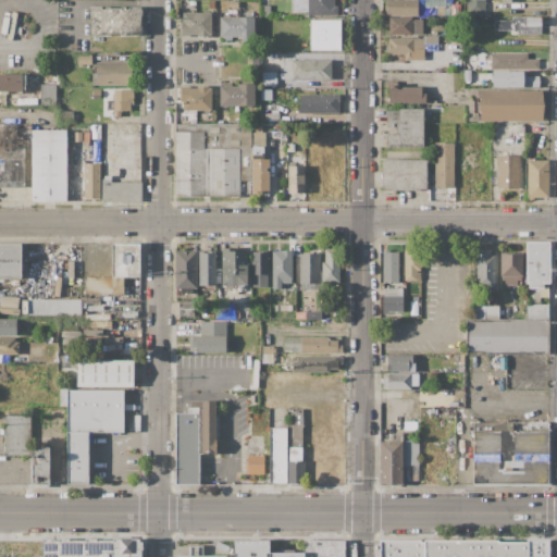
[(260,0),(270,0),(270,17),(260,17),(260,0)]
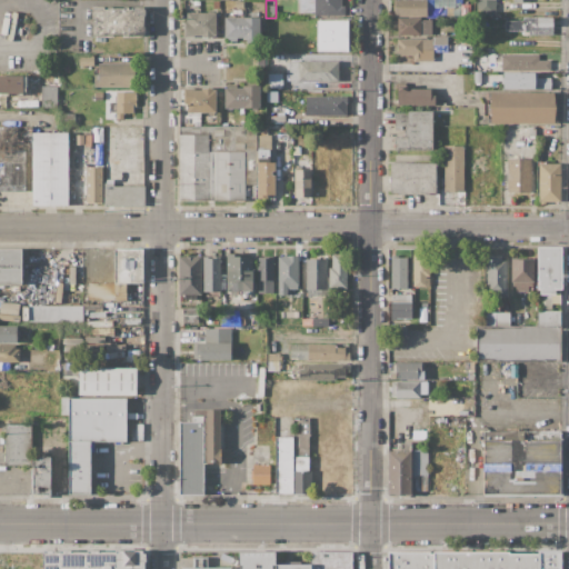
[(341,0),(341,6),(345,6),(345,15),(313,15),(313,12),(299,12),(299,0),(341,0)]
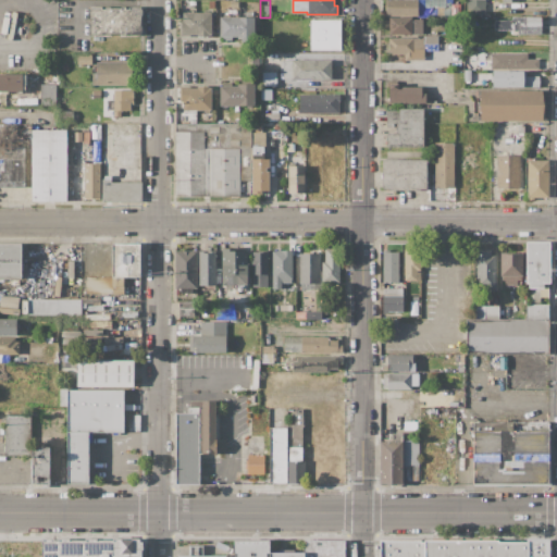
[(386,0),(418,0),(418,16),(386,16),(386,0)]
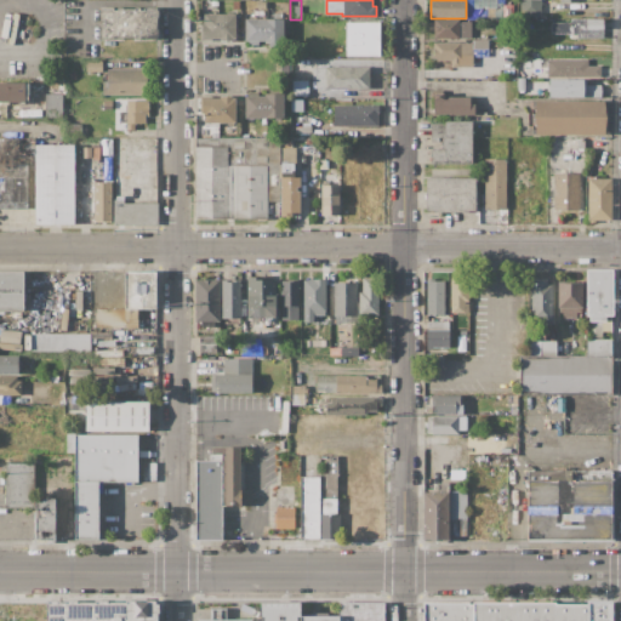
[(541,0),(541,17),(520,17),(520,0),(541,0)]
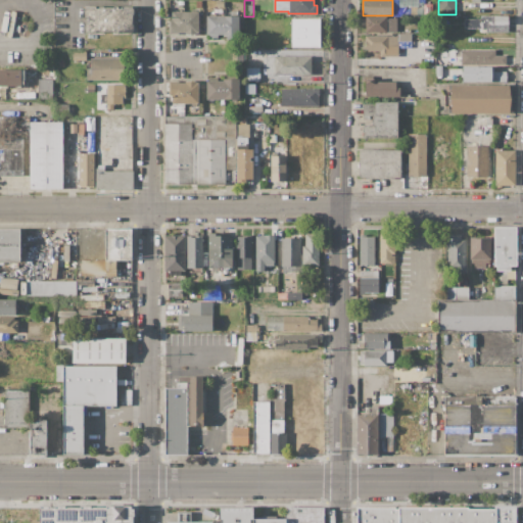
[(85,6),(95,6),(95,8),(98,8),(98,6),(103,6),(103,8),(113,8),(113,6),(117,6),(117,8),(122,8),(122,6),(135,6),(134,14),(132,14),(132,26),(134,26),(134,35),(111,35),(111,32),(104,32),(104,35),(85,34),(83,29),(84,22),(88,22),(88,16),(85,16),(83,11),(85,6)]
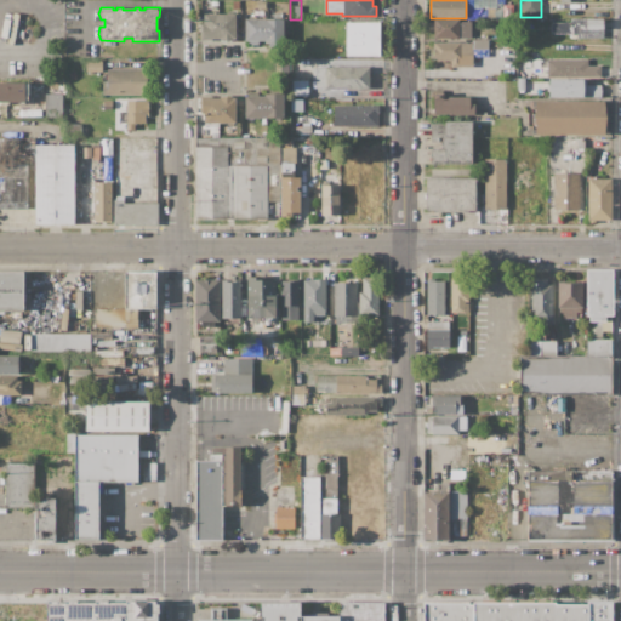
[(204,13),(235,13),(235,39),(232,39),(232,41),(220,41),(220,39),(211,39),(211,40),(200,40),(200,23),(204,23),(204,13)]
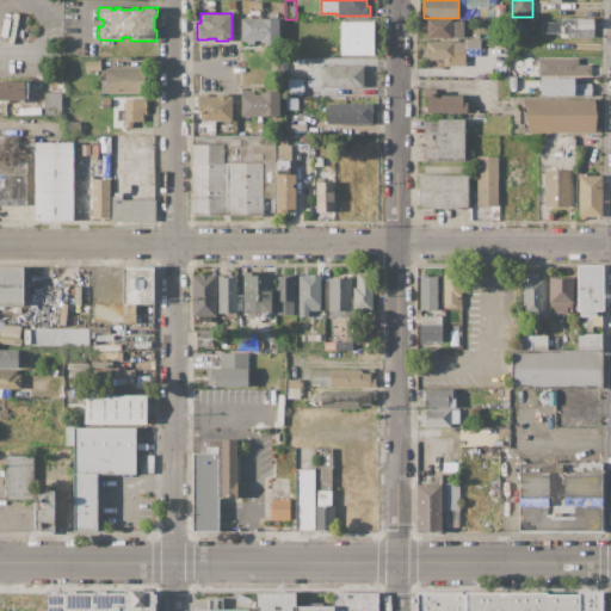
[(240,18),(278,19),(278,43),(259,43),(259,39),(254,39),(254,44),(244,44),(244,39),(240,39),(240,18)]
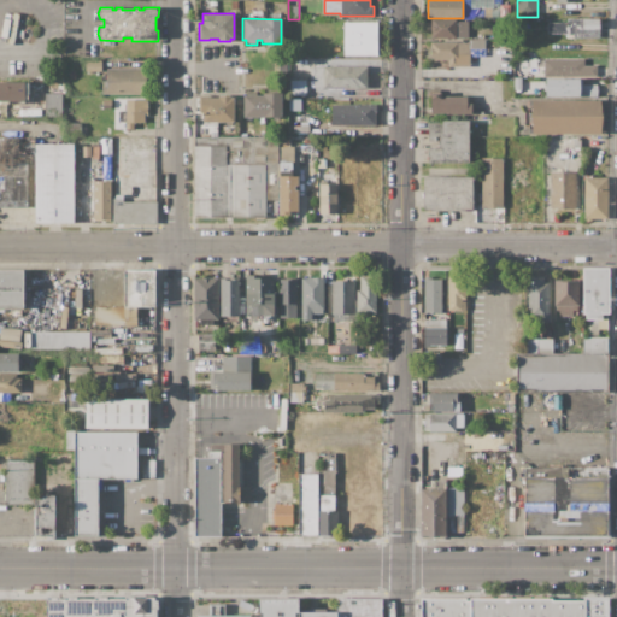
[(566,18),(599,18),(599,37),(566,37),(566,34),(547,34),(547,22),(566,22),(566,18)]
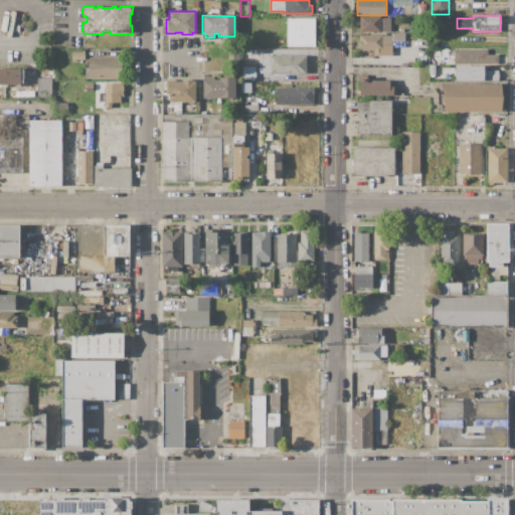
[(359,16),(381,16),(381,18),(389,18),(389,31),(359,31),(359,16)]
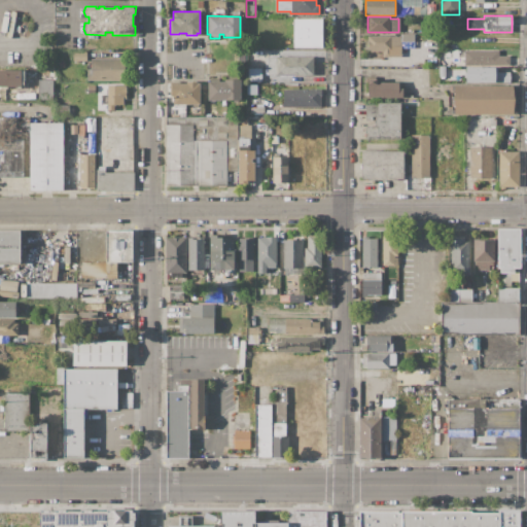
[(293,20),(322,20),(322,47),(292,47),(293,20)]
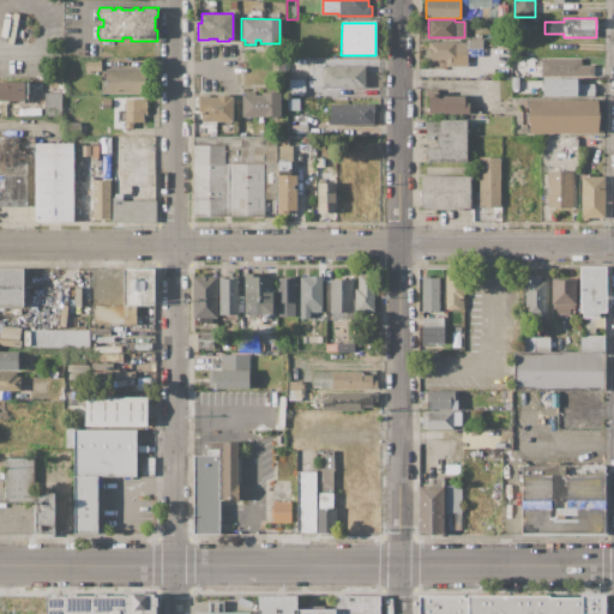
[(499,38),(509,38),(507,49),(499,49),(499,38)]
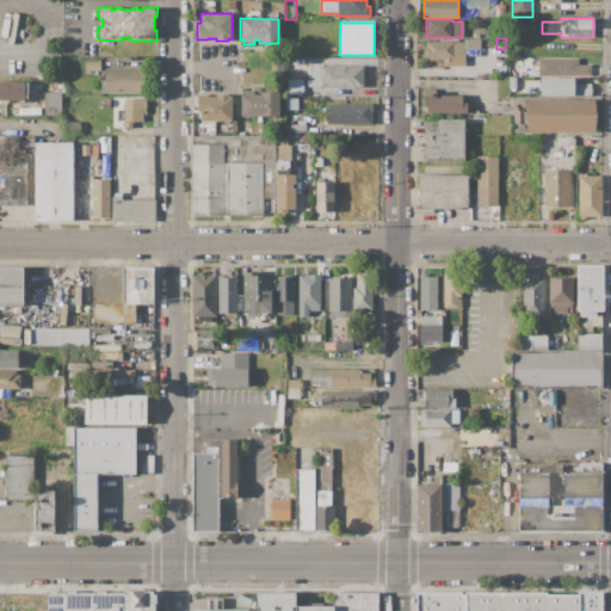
[(426,42),(466,42),(466,65),(443,65),(443,60),(430,60),(430,57),(426,57),(426,42)]
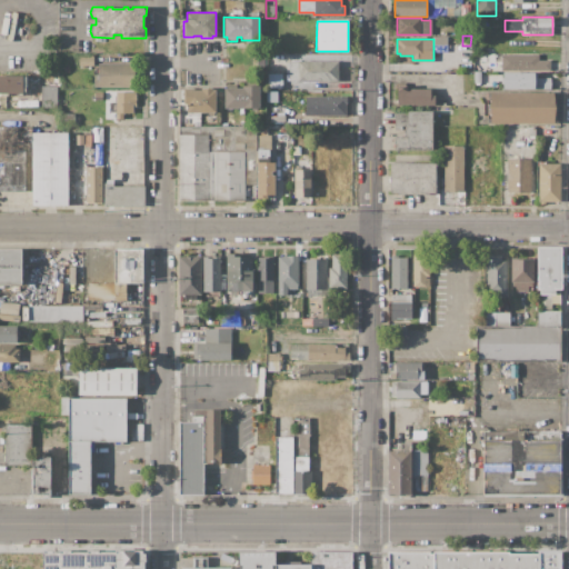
[(501,53),(538,53),(538,60),(550,60),(550,71),(500,70),(501,53)]
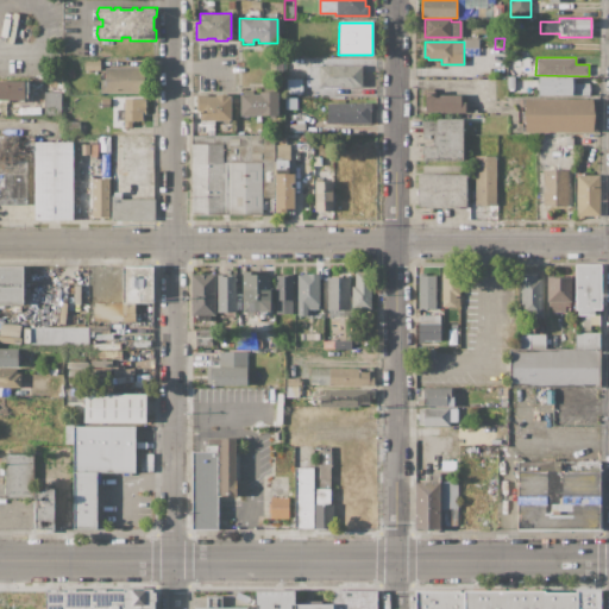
[(85,60),(100,61),(100,70),(85,70),(85,60)]
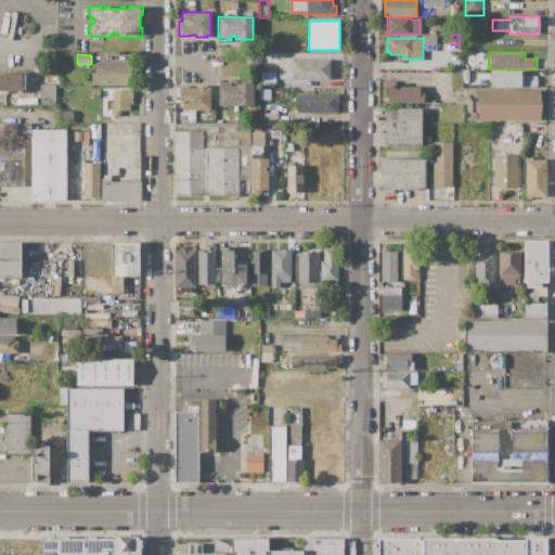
[(449,59),(461,59),(461,68),(449,68),(449,59)]
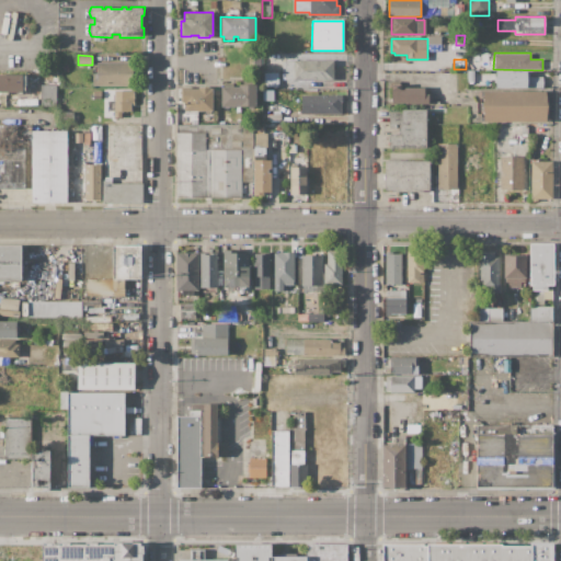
[(282,60),(334,60),(334,80),(324,80),(324,81),(298,81),(298,79),(285,79),(285,72),(282,72),(282,60)]
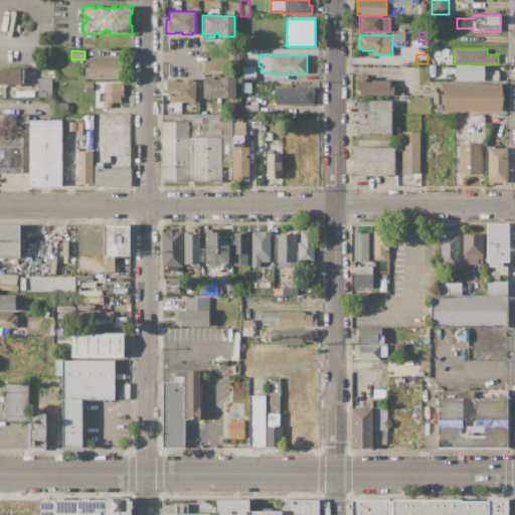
[(89,57),(123,57),(122,79),(86,78),(86,67),(89,67),(89,57)]
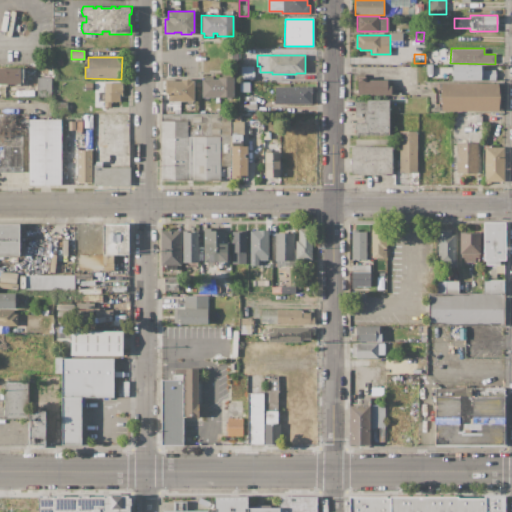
[(452,64),(483,64),(483,72),(481,72),(481,81),(452,81),(452,64)]
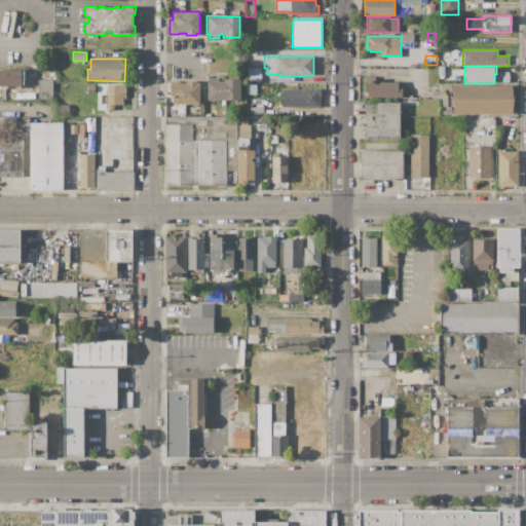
[(246,68),(261,68),(261,83),(246,83),(246,68)]
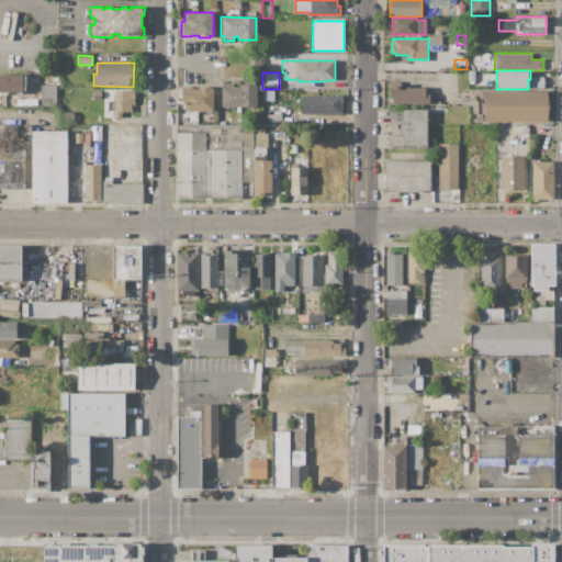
[(0,75),(26,75),(26,86),(22,86),(22,91),(0,91),(0,75)]
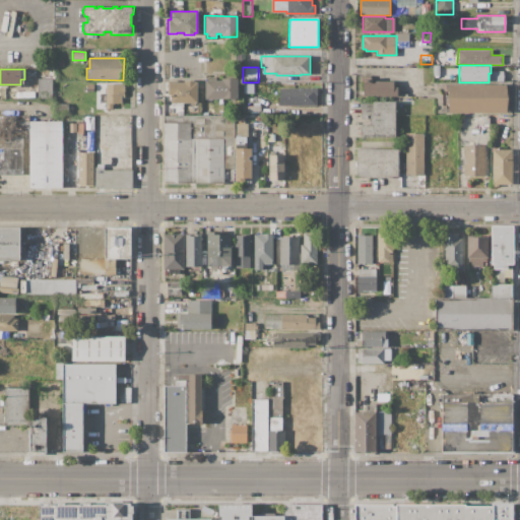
[(363,77),(371,77),(371,80),(393,80),(393,87),(396,87),(396,98),(388,98),(388,96),(363,96),(363,77)]
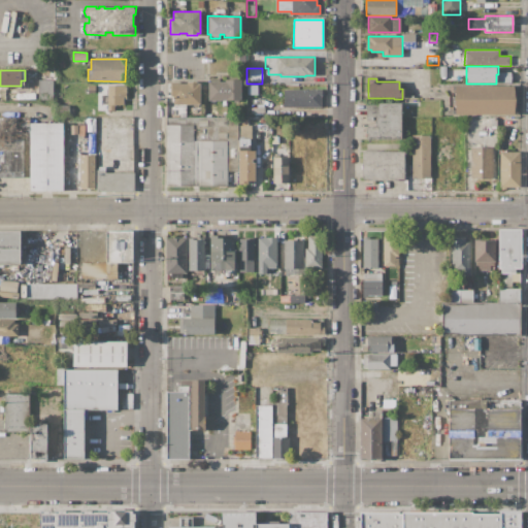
[(38,79),(54,79),(54,100),(38,100),(38,79)]
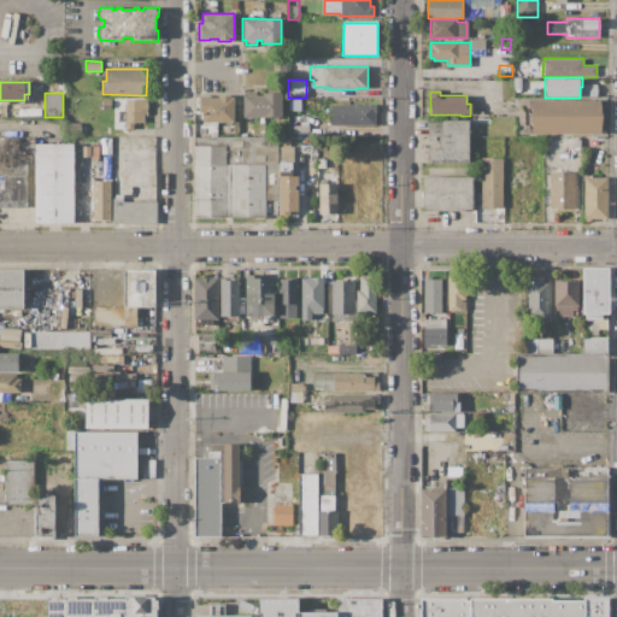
[(242,95),(263,95),(263,93),(281,93),(281,117),(252,117),(252,119),(246,119),(246,117),(242,117),(242,95)]
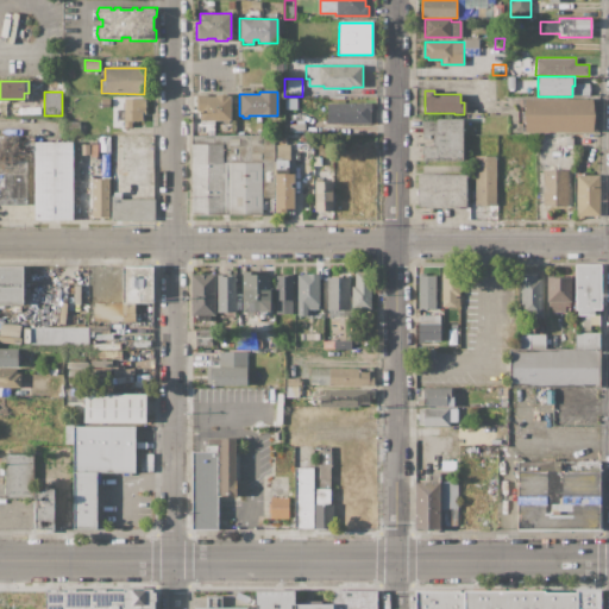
[(198,96),(215,96),(215,94),(230,95),(230,120),(228,120),(228,124),(223,124),(223,120),(212,120),(212,125),(206,125),(206,120),(200,120),(200,112),(198,112),(198,96)]
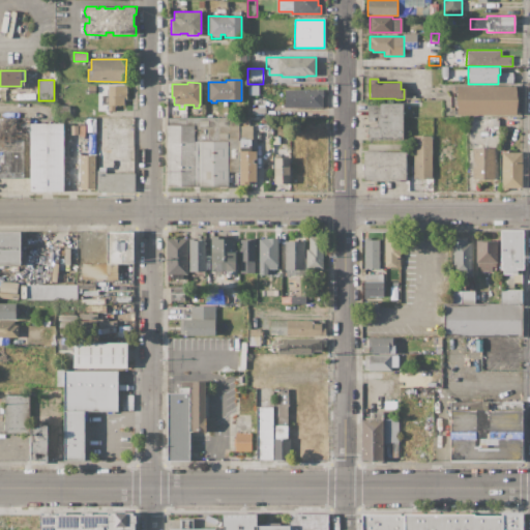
[(108,85),(126,85),(126,98),(124,98),(123,106),(114,106),(114,111),(108,111),(108,105),(102,105),(102,95),(108,95),(108,85)]
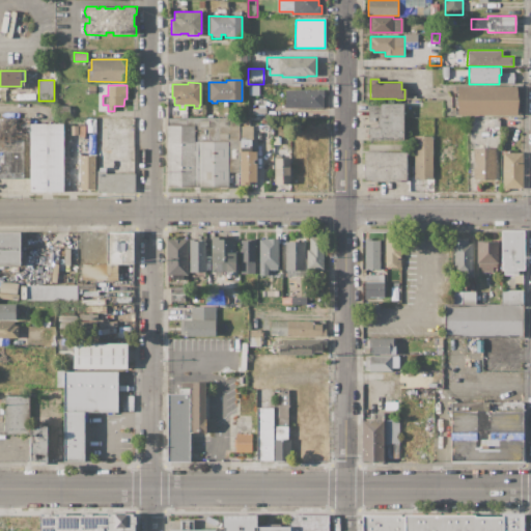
[(457,86),(518,86),(518,116),(456,115),(457,86)]
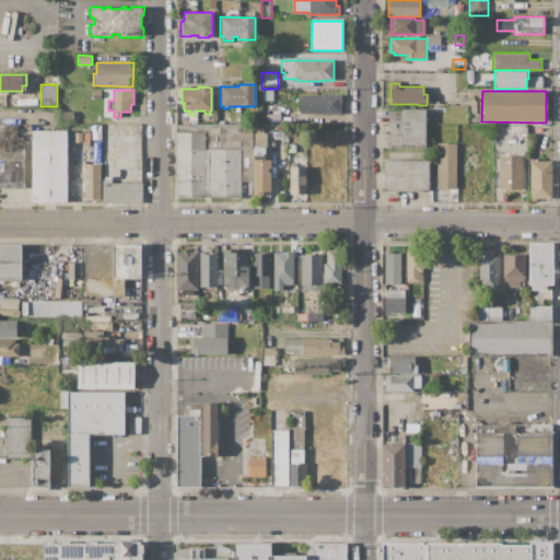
[(301,95),(340,95),(340,114),(317,113),(317,117),(308,117),(308,113),(301,113),(301,95)]
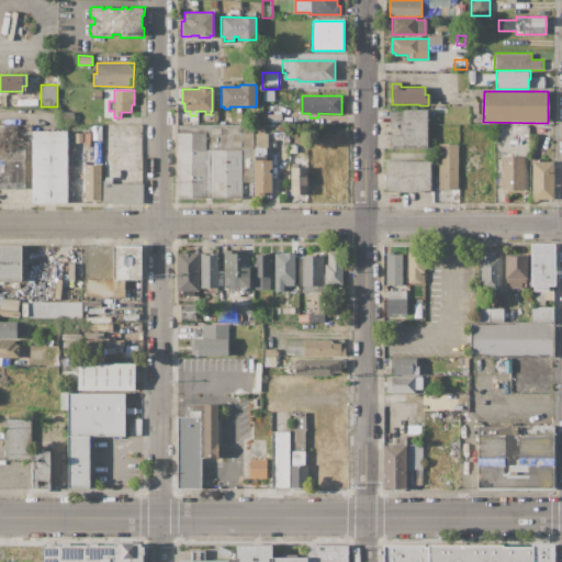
[(390,110),(427,110),(427,148),(390,148),(390,134),(400,134),(400,128),(390,128),(390,110)]
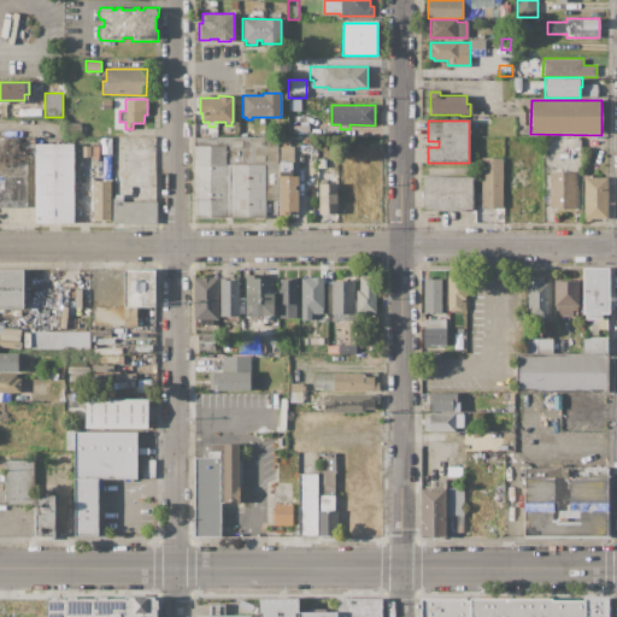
[(65,123),(81,123),(81,135),(65,135),(65,123)]
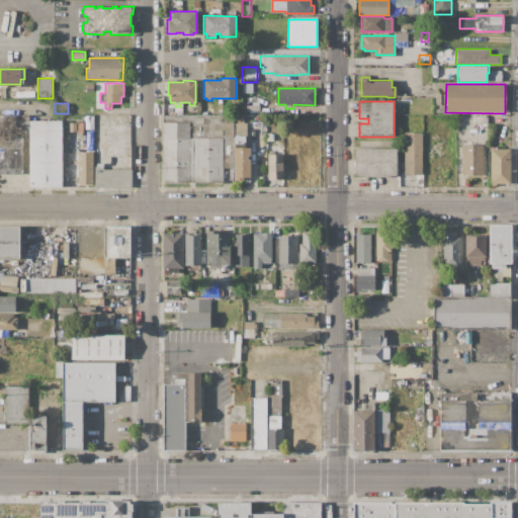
[(76,105),(84,105),(84,113),(76,113),(76,105)]
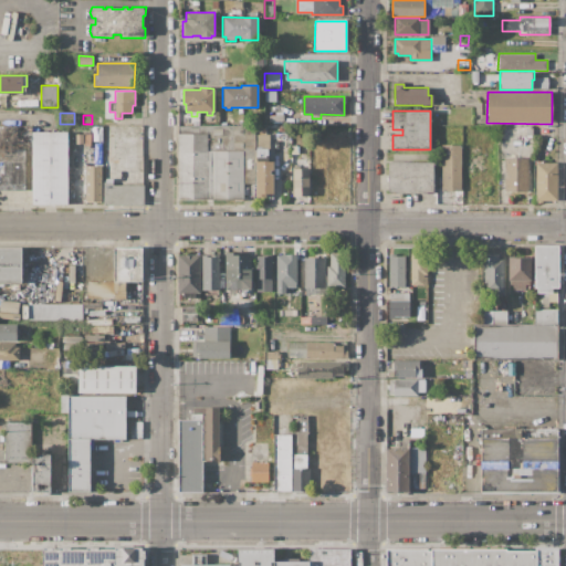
[(177,125),(255,126),(254,184),(243,184),(243,199),(177,199),(177,125)]
